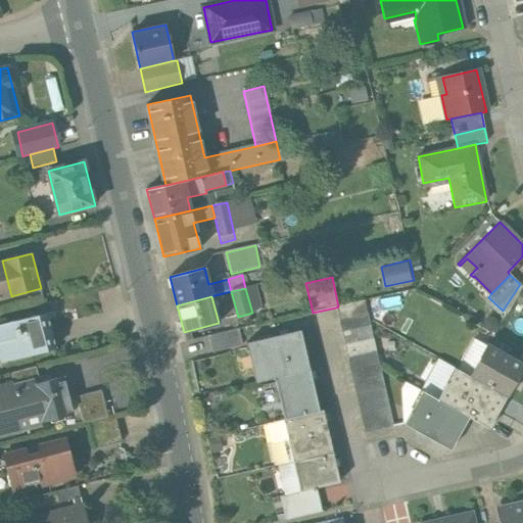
[(338,306),(336,307),(339,321),(368,314),(365,300),(338,306)]
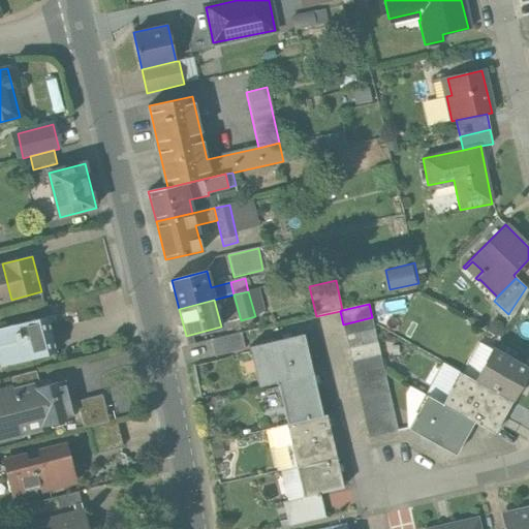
[(42,317),(0,328),(0,361),(1,367),(57,352),(51,329),(45,330),(42,317)]
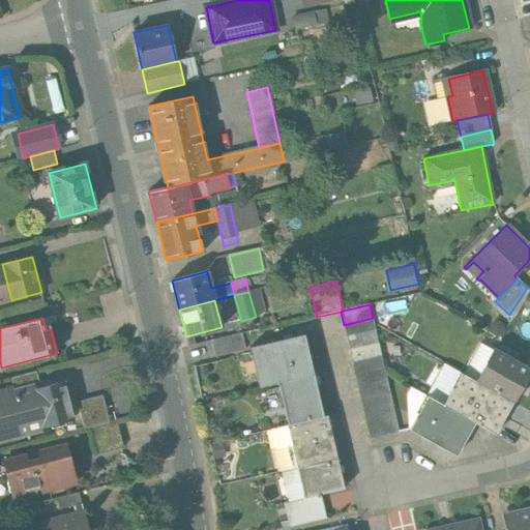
[(373,318),(344,325),(347,337),(376,330),(373,318)]
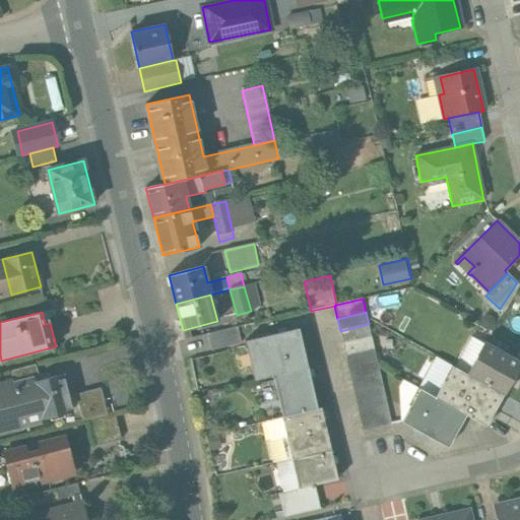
[(369,324),(340,331),(343,343),(371,337),(369,324)]
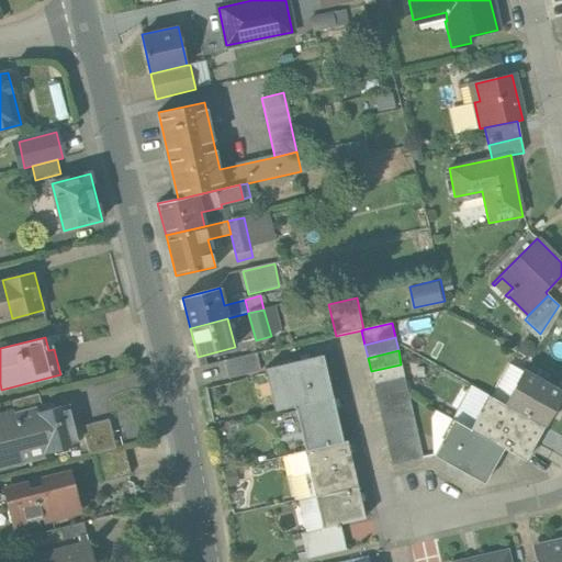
[(257,355),(224,362),(228,380),(261,372),(257,355)]
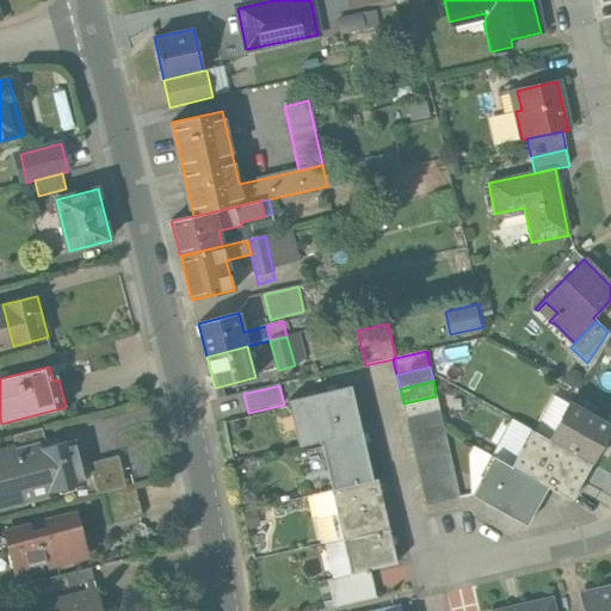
[(350,388),(289,402),(298,446),(321,442),(360,432),(350,388)]
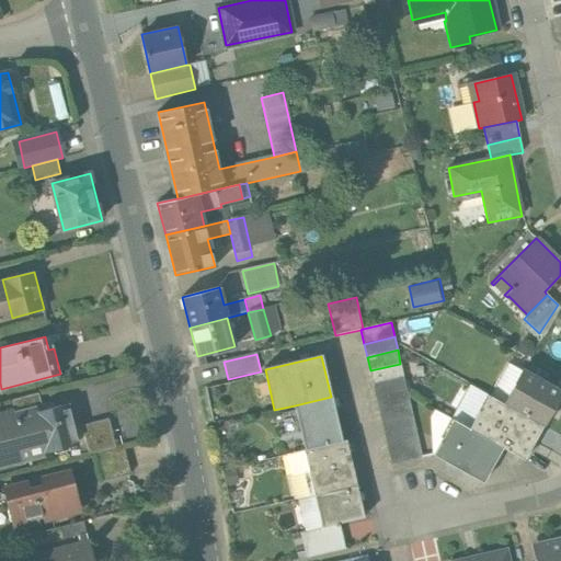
[(400,364),(370,370),(374,384),(403,377),(400,364)]
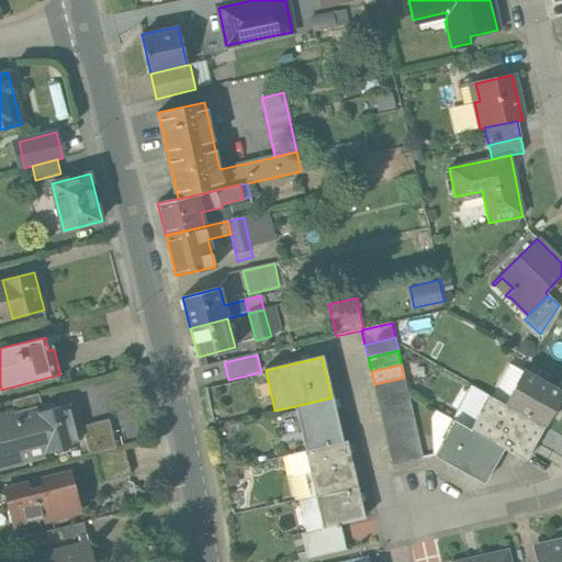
[(561,392),(559,391),(525,371),(506,405),(543,427),(561,394),(561,392)]
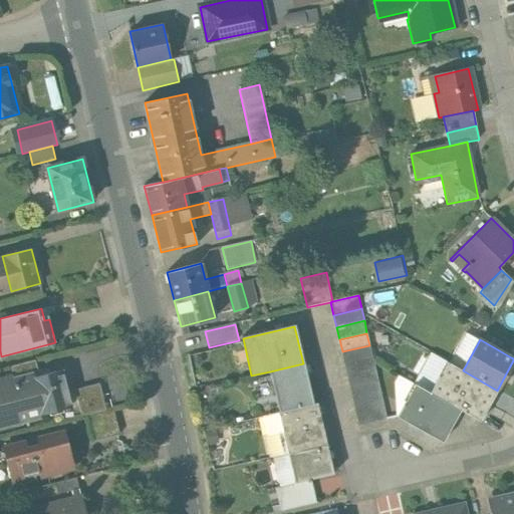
[(369,345),(342,351),(345,363),(372,357),(369,345)]
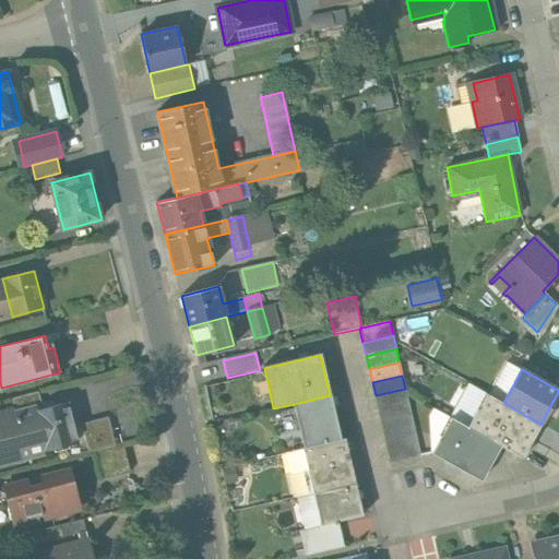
[(405,389),(376,395),(379,408),(408,402),(405,389)]
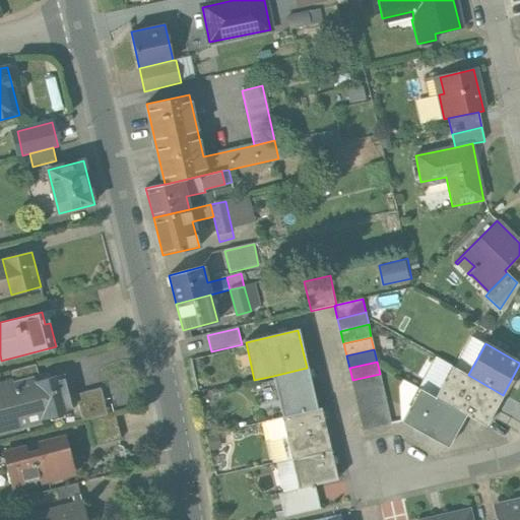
[(35,366),(11,372),(14,382),(15,386),(31,382),(31,381),(39,379),(35,366)]
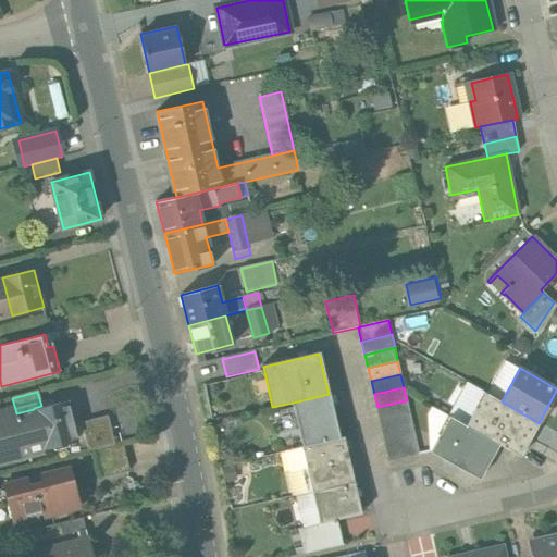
[(502,401),(485,393),(467,426),(497,444),(520,457),(539,423),(502,401)]
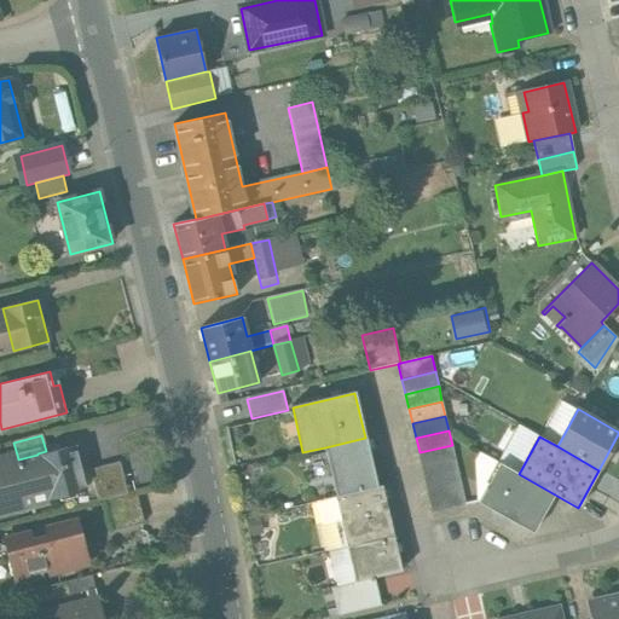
[(365,438),(325,447),(333,478),(337,478),(341,496),(376,487),(365,438)]
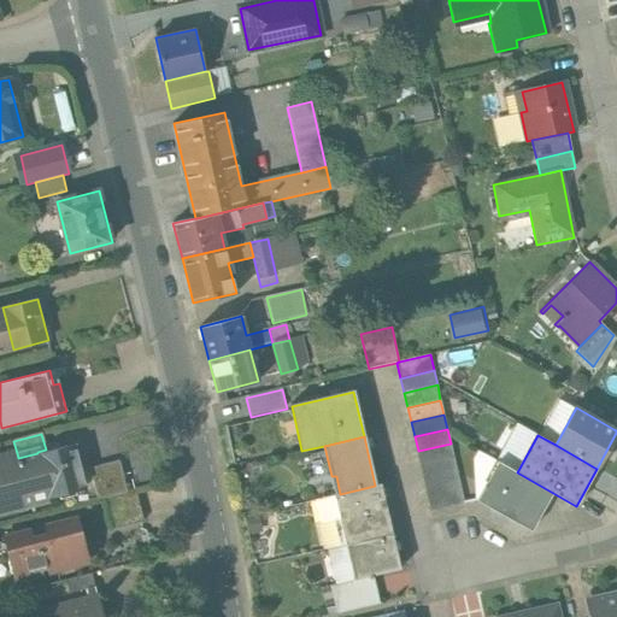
[(46,450),(37,452),(37,453),(18,458),(17,453),(0,458),(0,507),(11,505),(17,509),(25,506),(29,500),(86,486),(75,442),(46,450)]
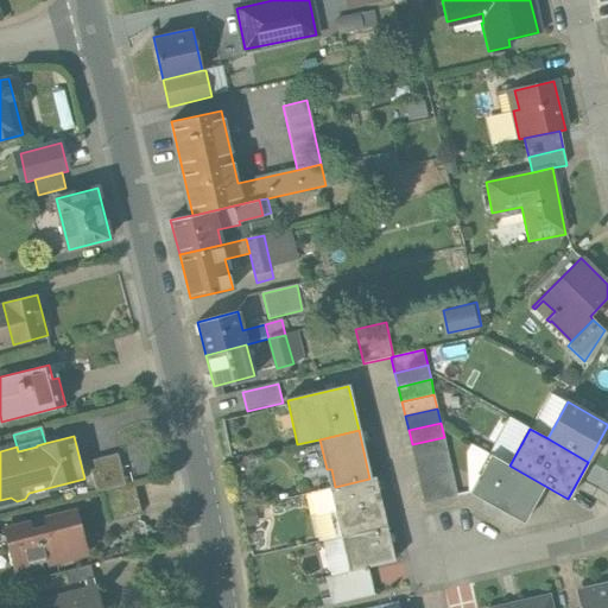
[(444,437),(412,444),(415,458),(448,451),(444,437)]
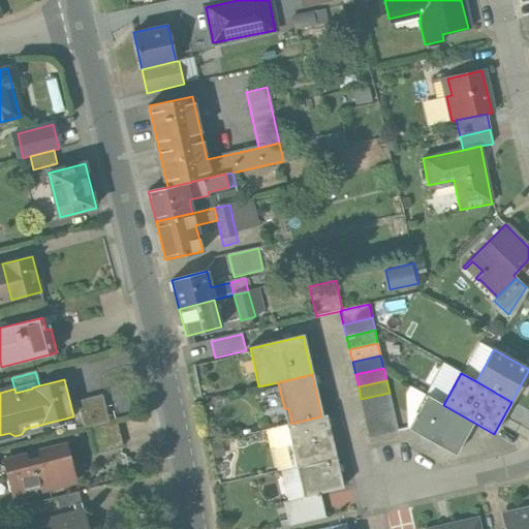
[(390,393),(361,399),(364,411),(392,405),(390,393)]
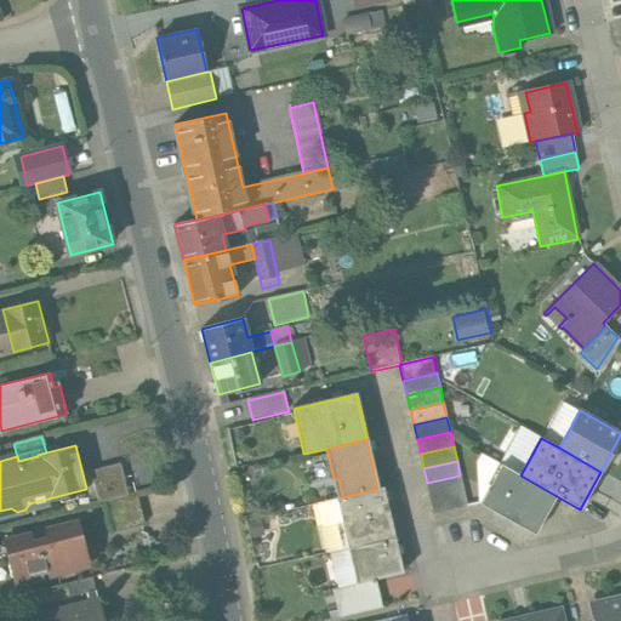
[(119,463),(90,471),(98,503),(104,501),(127,495),(119,463)]
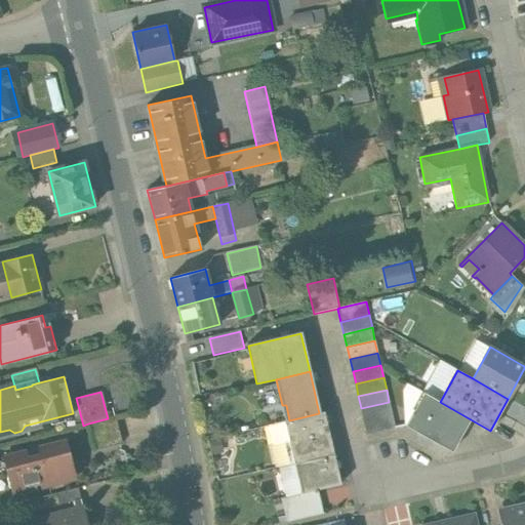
[(440,402),(422,393),(404,425),(451,450),(469,418),(440,402)]
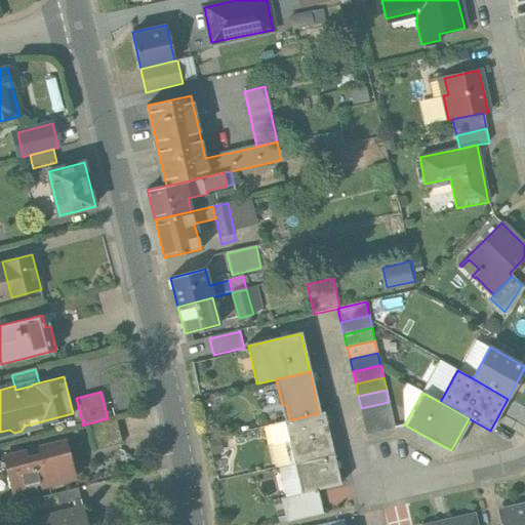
[(389,402),(361,408),(364,421),(392,414),(389,402)]
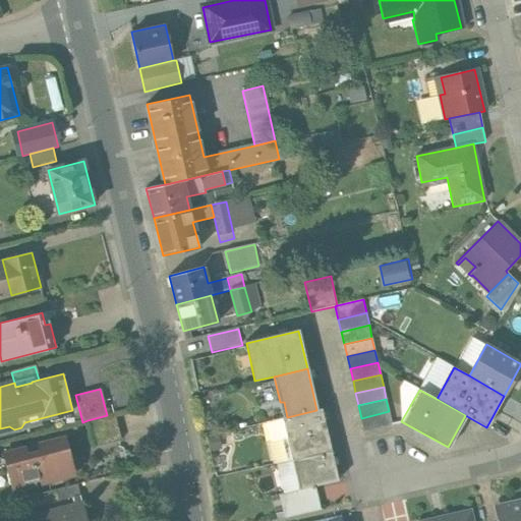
[(287,417),(282,418),(268,422),(272,441),(287,437),(292,460),(331,451),(322,409),(287,417)]
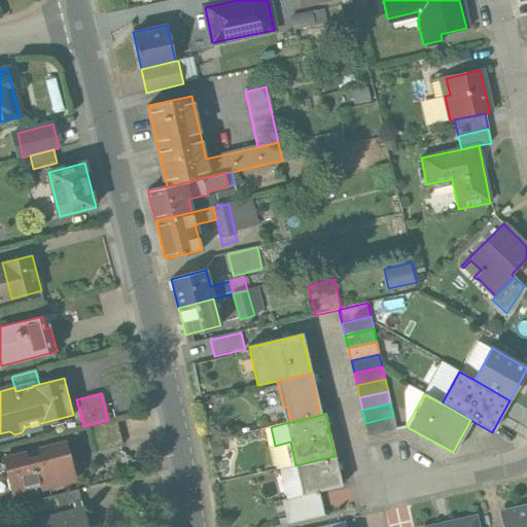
[(393,416),(365,423),(369,436),(396,430),(393,416)]
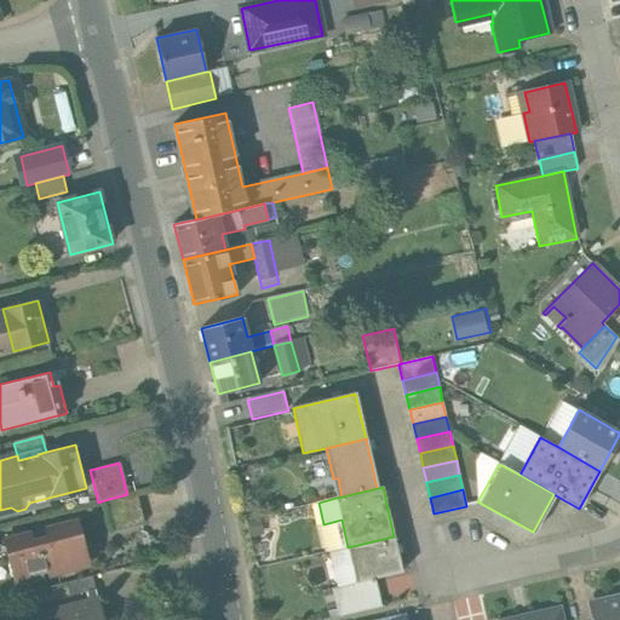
[(75,523),(9,540),(5,546),(7,556),(13,560),(10,566),(13,577),(19,580),(85,563),(89,557),(81,527),(75,523)]
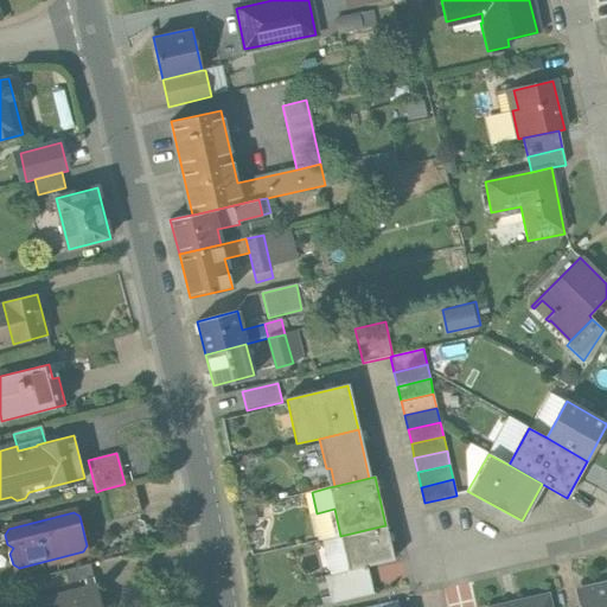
[(385,525),(340,536),(347,570),(368,566),(394,560),(385,525)]
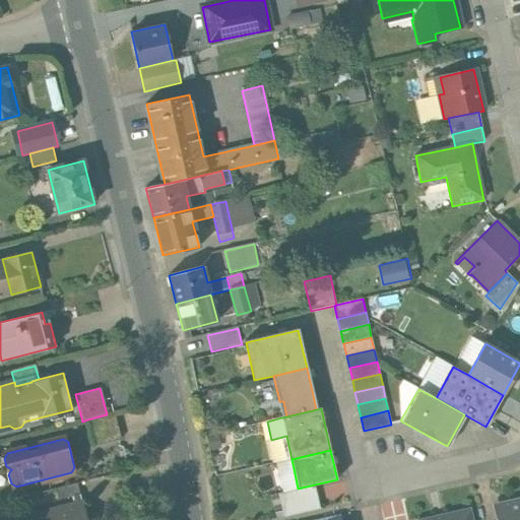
[(77,483),(56,489),(59,501),(80,496),(77,483)]
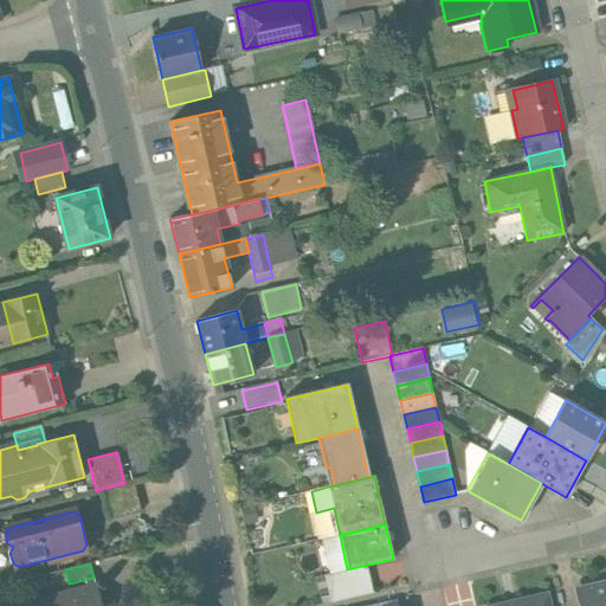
[(347,569),(326,574),(331,603),(373,593),(367,565),(347,569)]
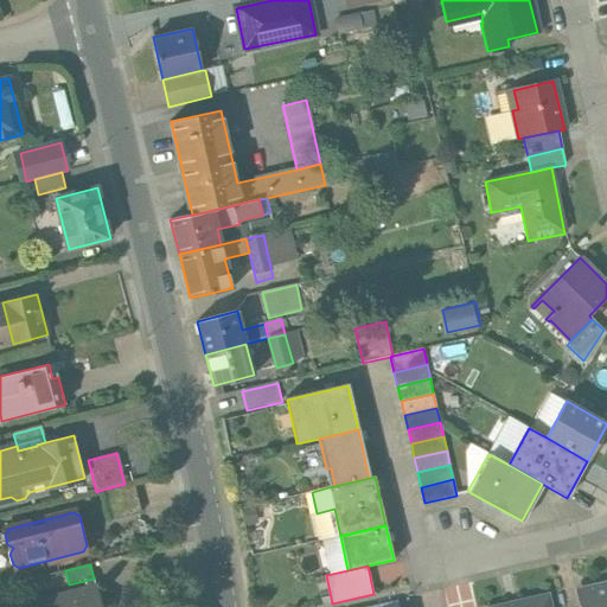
[(606,606),(606,582),(592,586),(594,595),(576,599),(577,606),(606,606)]
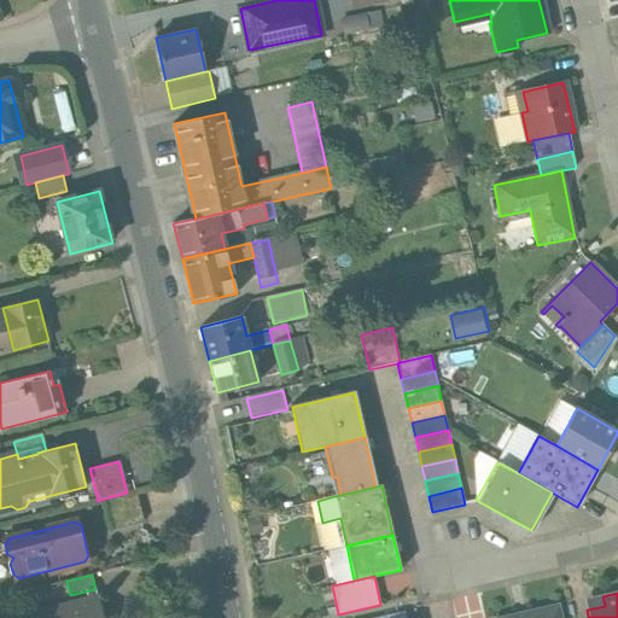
[(103,617),(98,598),(29,616),(29,617),(103,617)]
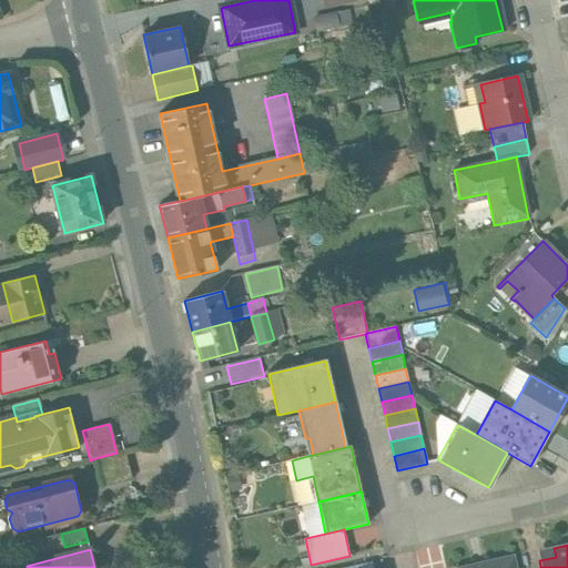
[(511,567),(510,558),(469,567),(511,567)]
